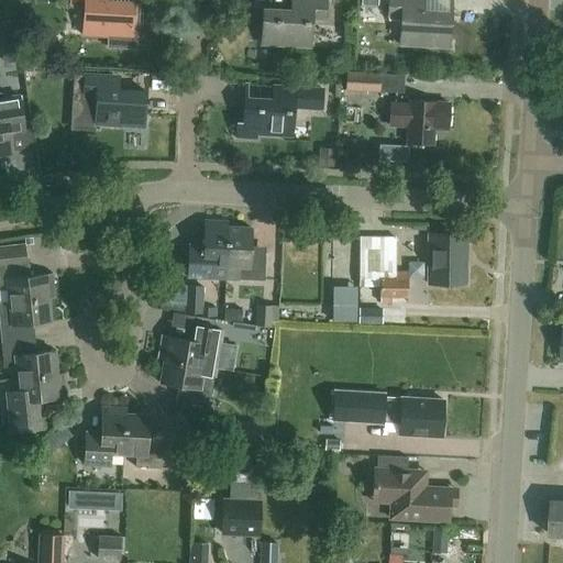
[(138,31),(133,31),(134,3),(98,0),(70,0),(70,6),(85,7),(84,35),(109,36),(108,47),(136,50),(138,31)]
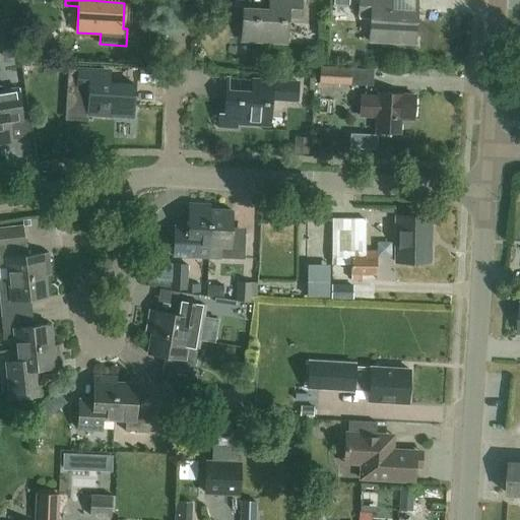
[(286,43),(288,17),(301,17),(302,0),(276,0),(276,10),(243,8),(241,40),(286,43)]
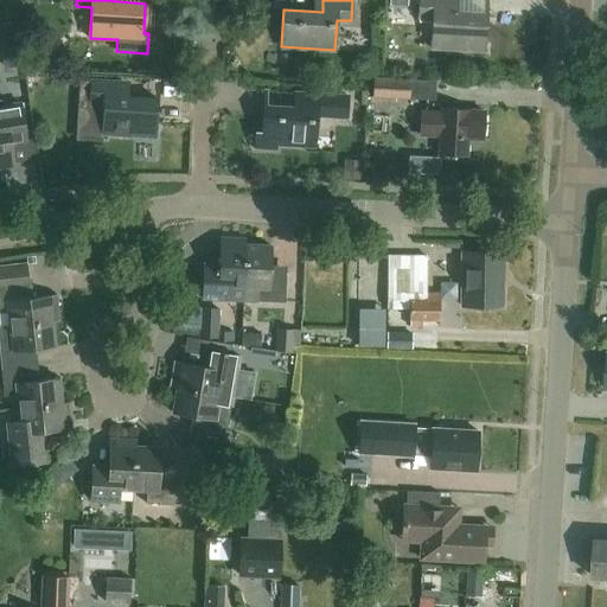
[(433,17),(430,48),(485,51),(486,13),(446,12),(446,0),(419,0),(417,16),(433,17)]
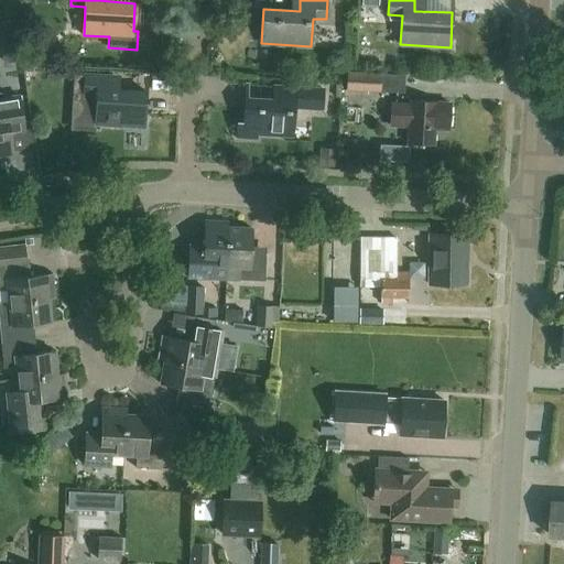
[(346,72),(346,90),(380,91),(381,74),(346,72)]
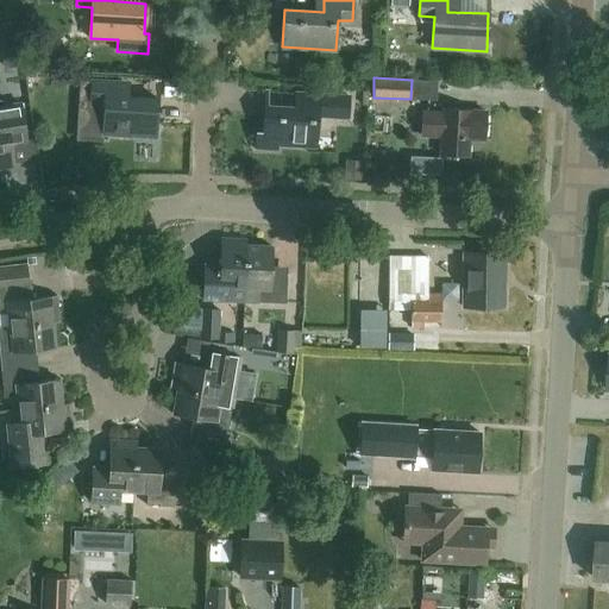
[(105,102),(104,133),(157,137),(158,99),(119,96),(120,82),(92,80),(90,102),(105,102)]
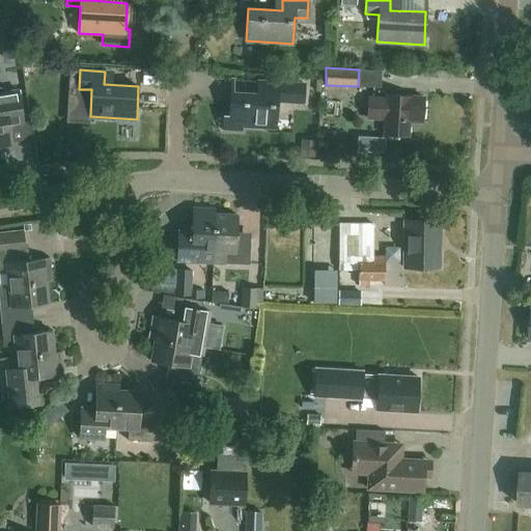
[(305,84),(267,81),(266,94),(231,92),(230,116),(224,115),(223,129),(242,131),(243,126),(276,129),(278,102),(304,103),(305,84)]
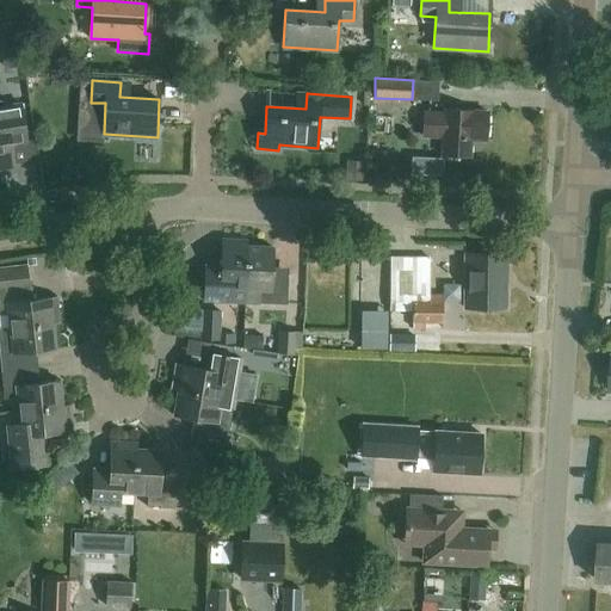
[(22,103),(7,105),(1,102),(0,100),(0,170),(16,168),(10,134),(25,131),(22,103)]
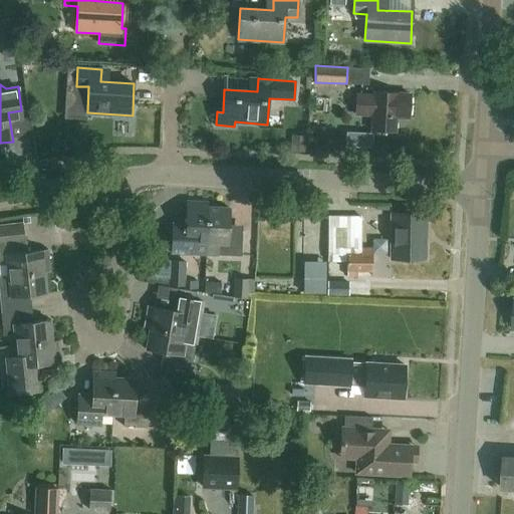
[(395,132),(396,115),(409,116),(411,93),(397,93),(397,91),(374,90),(374,95),(355,94),(354,113),(372,114),(371,131),(395,132)]
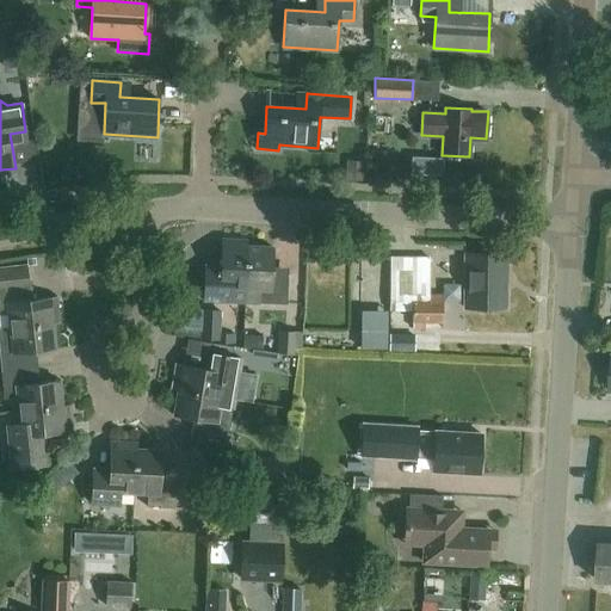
[(371,149),(370,165),(386,166),(387,150),(371,149)]
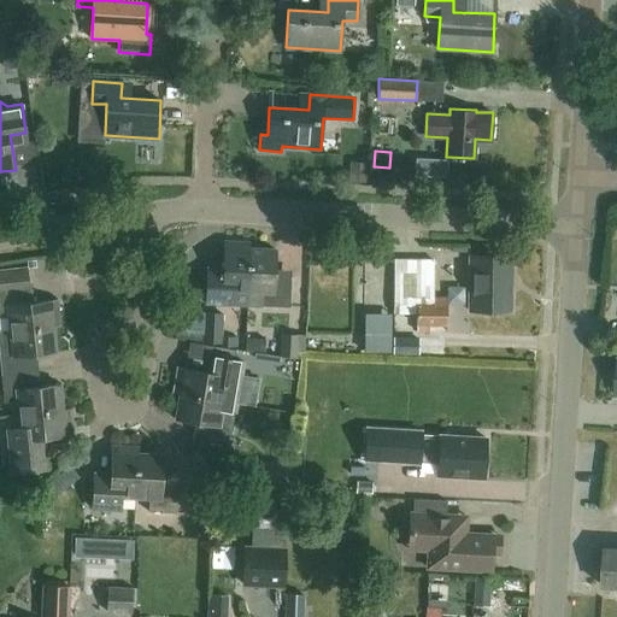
[(247,305),(251,248),(250,248),(250,241),(224,241),(223,274),(206,274),(205,303),(233,304),(247,305)]
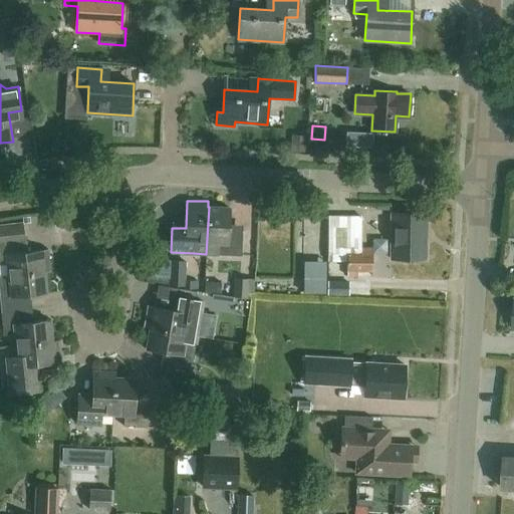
[(209,207),(206,254),(241,255),(242,231),(229,230),(230,208),(209,207)]
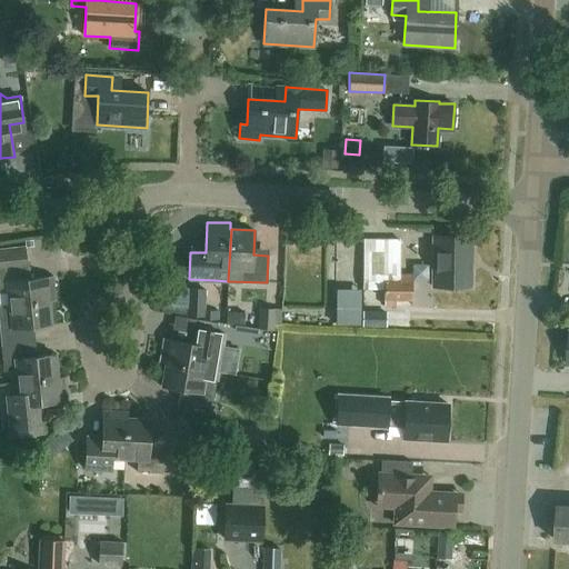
[(433,236),(432,286),(470,287),(471,237),(433,236)]
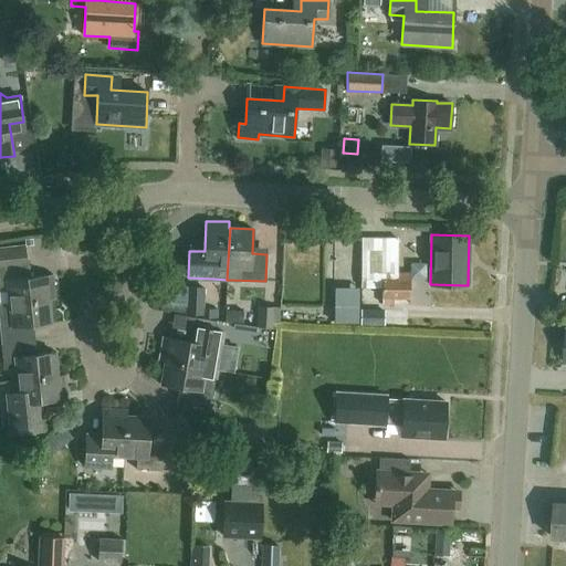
[(398,274),(398,239),(362,239),(362,279),(381,279),(381,297),(409,299),(409,274),(398,274)]
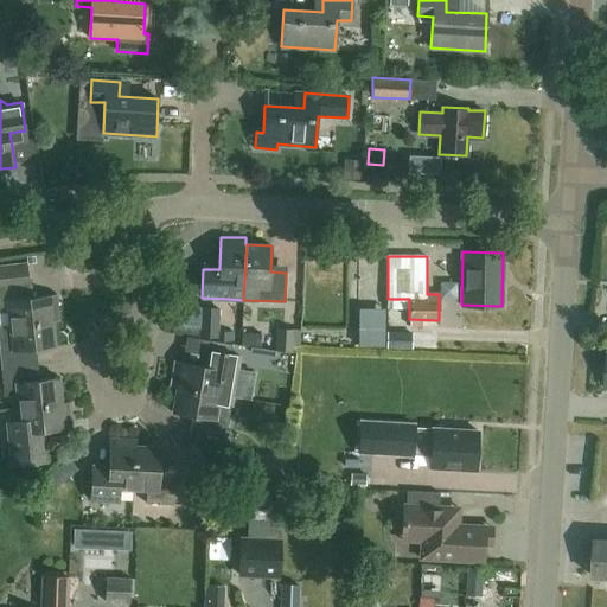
[(21,282),(0,283),(0,312),(8,311),(10,325),(53,320),(59,319),(57,294),(23,298),(21,282)]
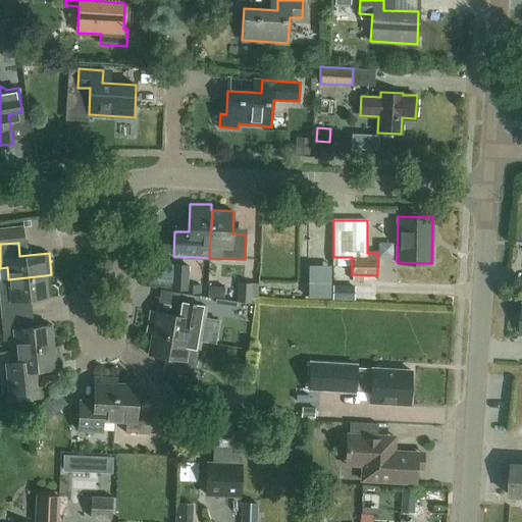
[(321,258),(321,282),(332,283),(333,259),(321,258)]
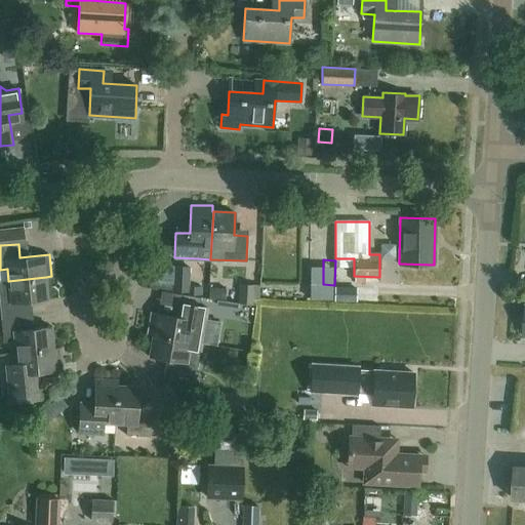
[(202,294),(202,286),(189,285),(190,266),(172,266),(172,291),(187,292),(187,294),(202,294)]
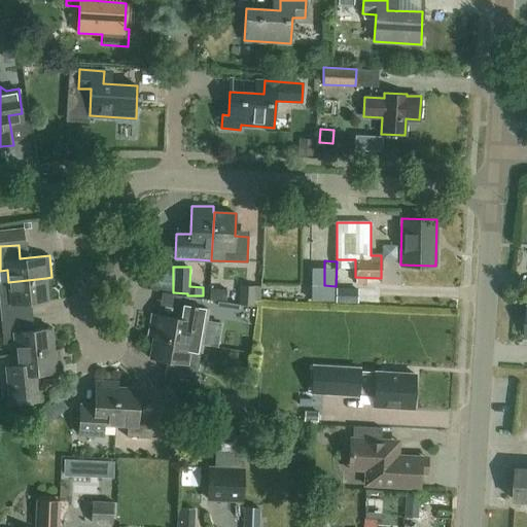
[(0,312),(1,319),(27,316),(25,303),(48,301),(46,279),(46,278),(8,282),(10,294),(0,294),(0,312)]
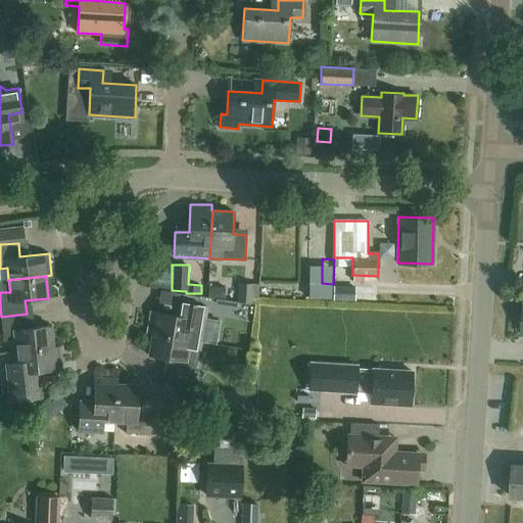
[(238,282),(237,301),(252,302),(253,283),(238,282)]
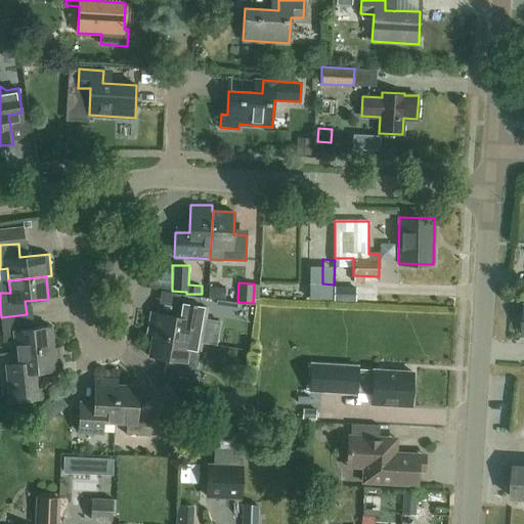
[(335,286),(334,301),(356,301),(356,287),(335,286)]
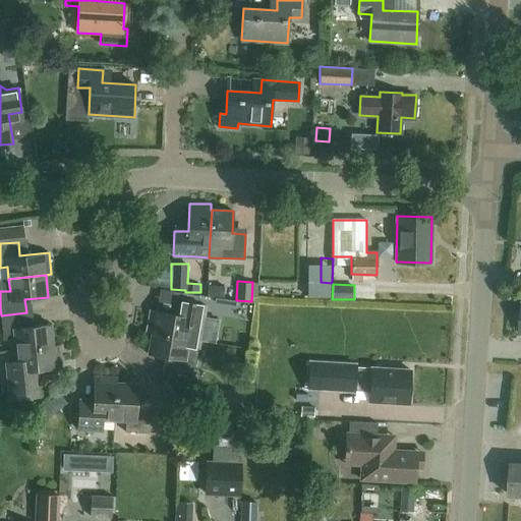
[(152,332),(199,340),(201,329),(206,304),(181,300),(179,314),(156,310),(152,332)]
